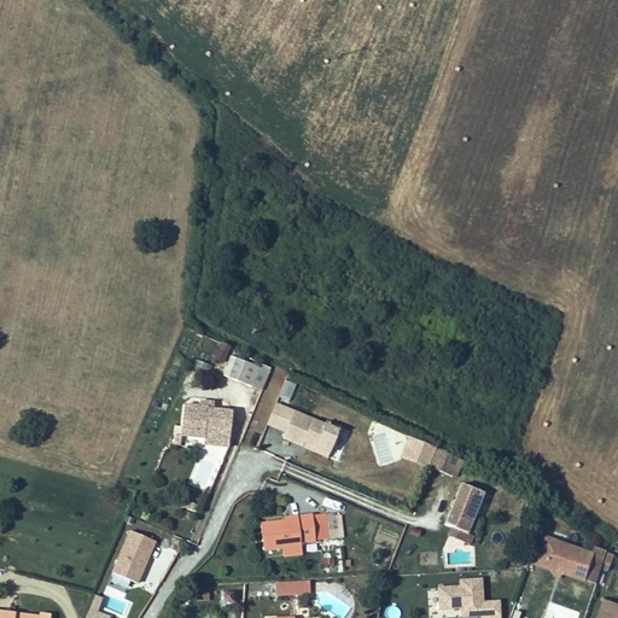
[(222,362),(231,347),(220,340),(211,356),(222,362)]
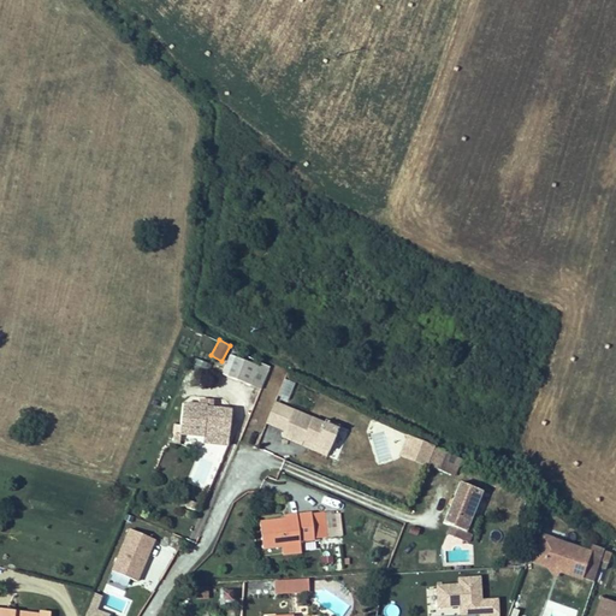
[(223,374),(250,385),(259,366),(230,355),(223,374)]
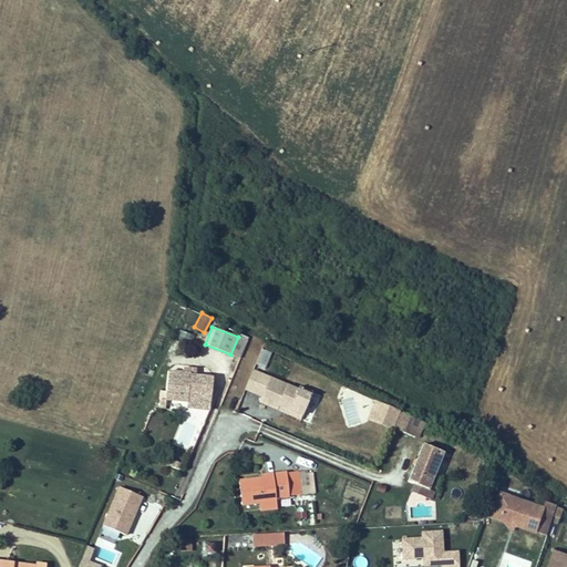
[(189,343),(192,333),(179,330),(176,339),(189,343)]
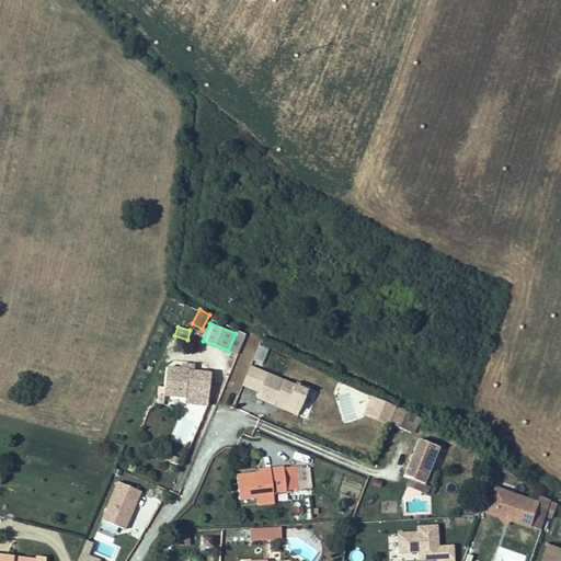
[(236,333),(228,351),(238,355),(244,338),(236,333)]
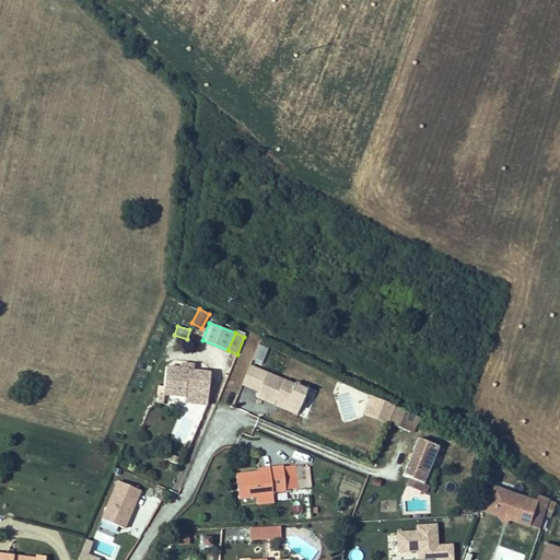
[(263,365),(267,347),(257,343),(252,363),(263,365)]
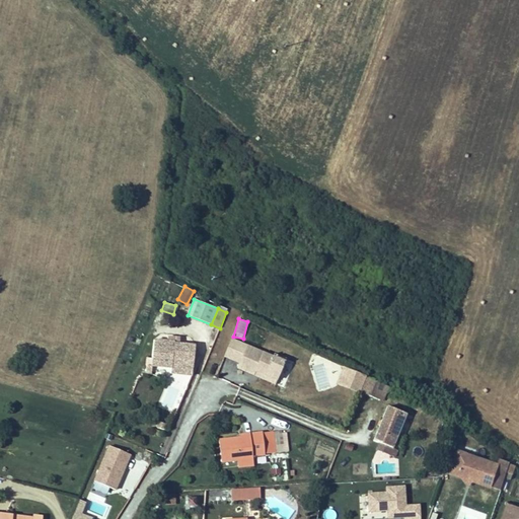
[(167,341),(154,340),(152,358),(151,366),(170,368),(170,373),(192,376),(193,365),(196,346),(179,344),(179,338),(167,337),(167,341)]
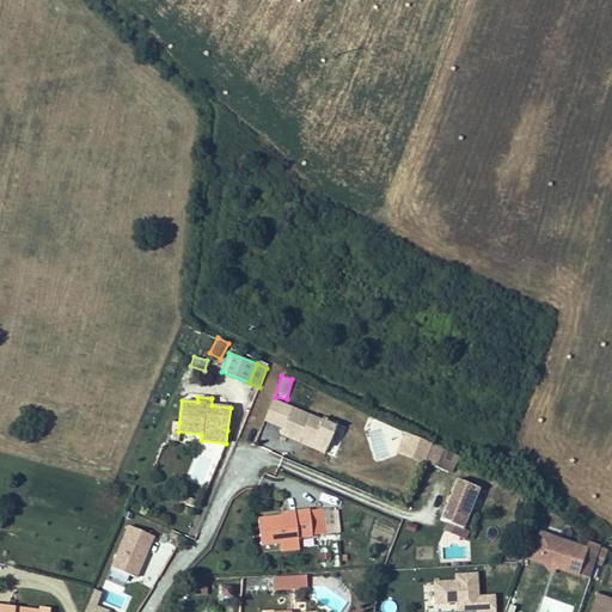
[(273,401),(264,420),(274,424),(282,404),(273,401)]
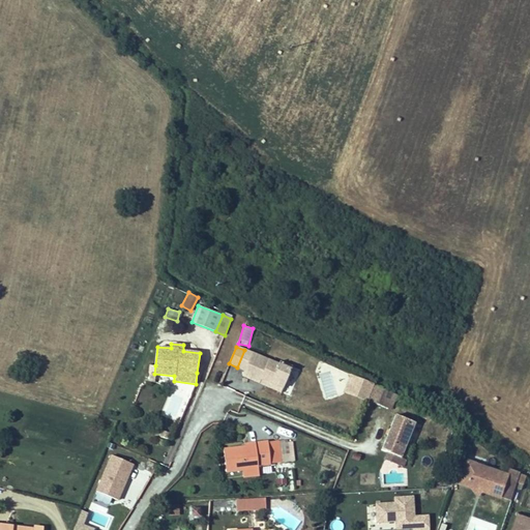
[(278,364),(244,350),(237,367),(244,370),(242,376),(260,382),(261,378),(284,387),(291,369),(278,364)]
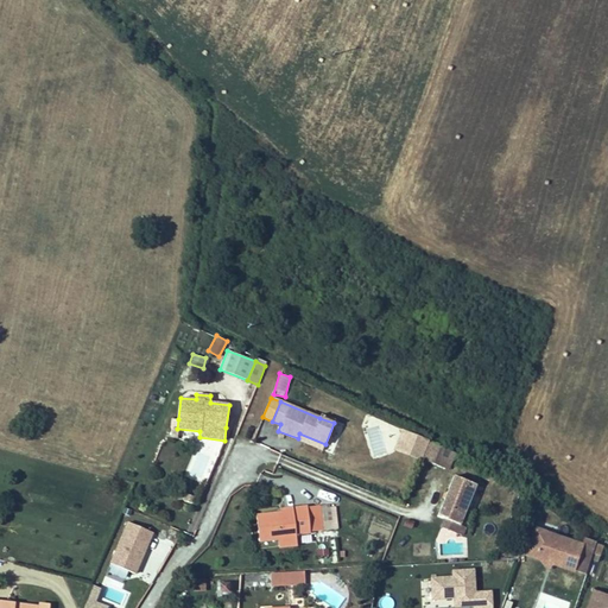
[(322,413),(320,418),(334,423),(335,419),(322,413)]
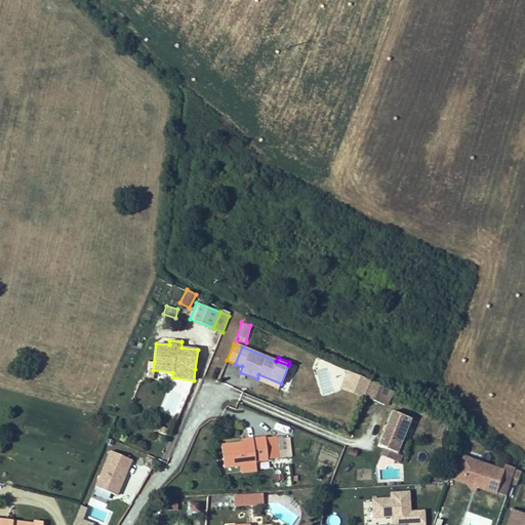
[(312,386),(336,395),(346,369),(322,360),(312,386)]
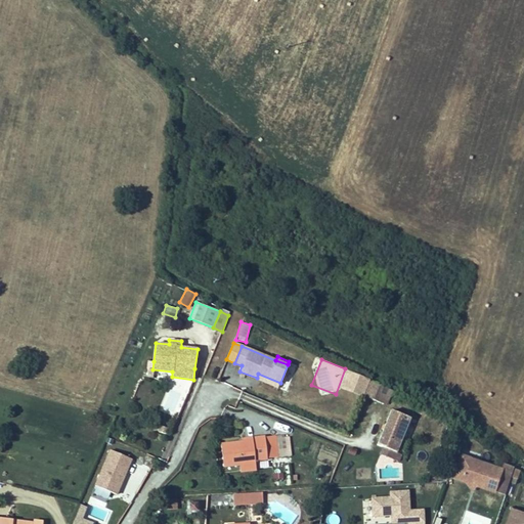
[(369,381),(347,373),(341,387),(363,396),(369,381)]
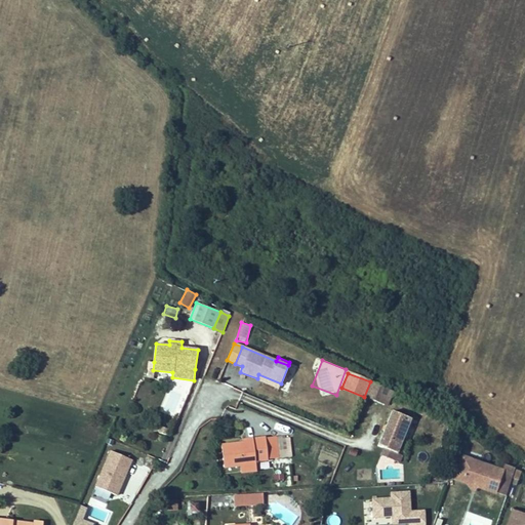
[(279,388),(281,384),(258,374),(257,378),(279,388)]
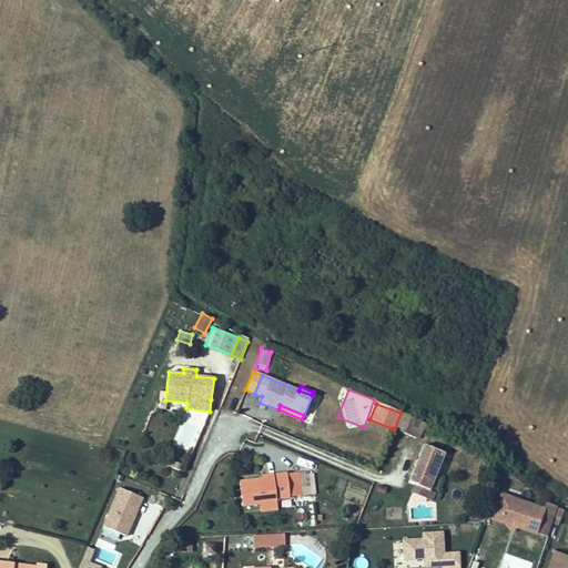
[(423,422),(401,413),(394,429),(416,438),(423,422)]
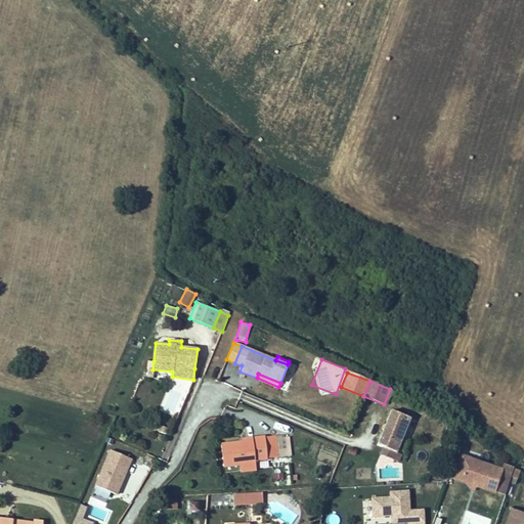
[(393,391),(390,389),(384,404),(387,405),(393,391)]
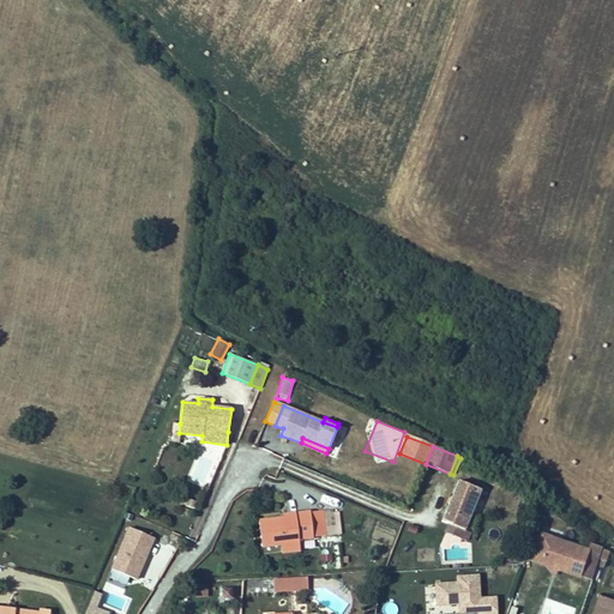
[(480,489),(458,481),(441,522),(447,524),(464,530),(480,489)]
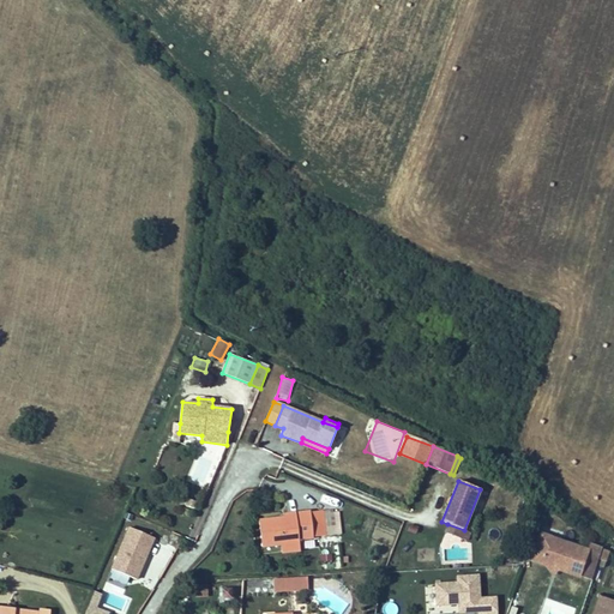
[(332,510),(320,511),(323,527),(335,525),(332,510)]
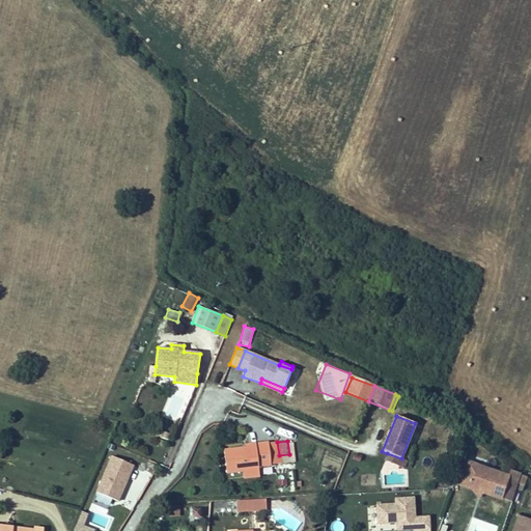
[(269,443),(271,465),(280,464),(279,455),(277,442),(269,443)]
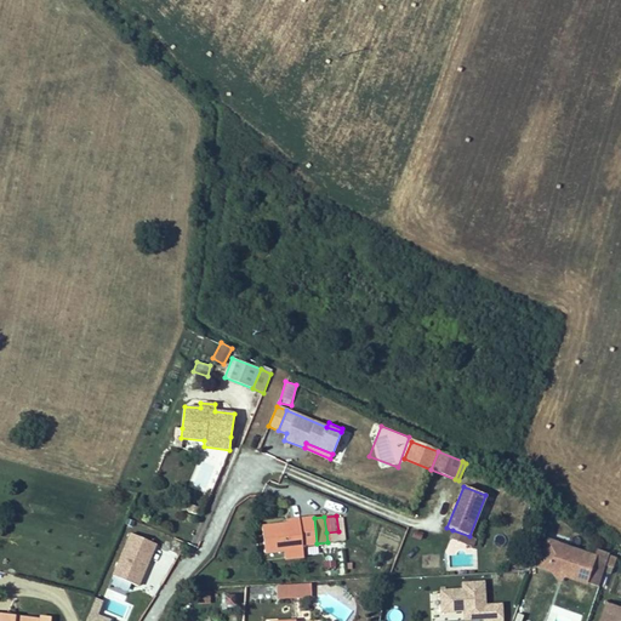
[(288,524),(261,528),(265,553),(284,551),(302,548),(302,546),(317,543),(314,518),(286,522),(288,524)]
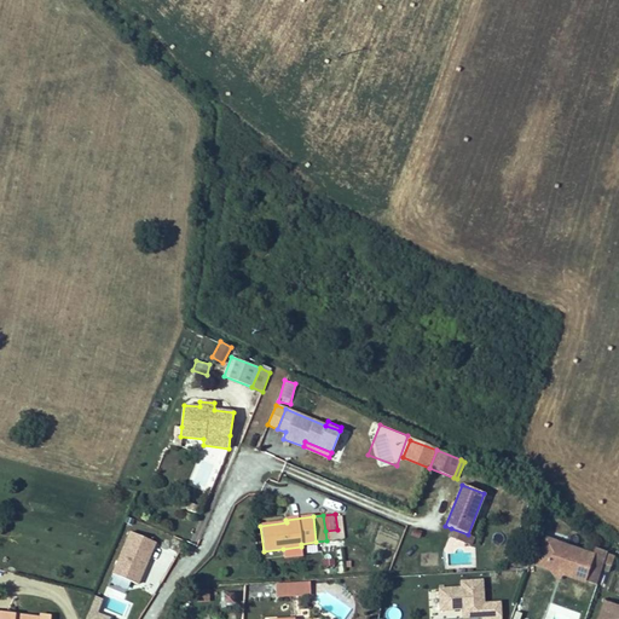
[(468,534),(451,528),(447,537),(472,547),(474,538),(468,534)]
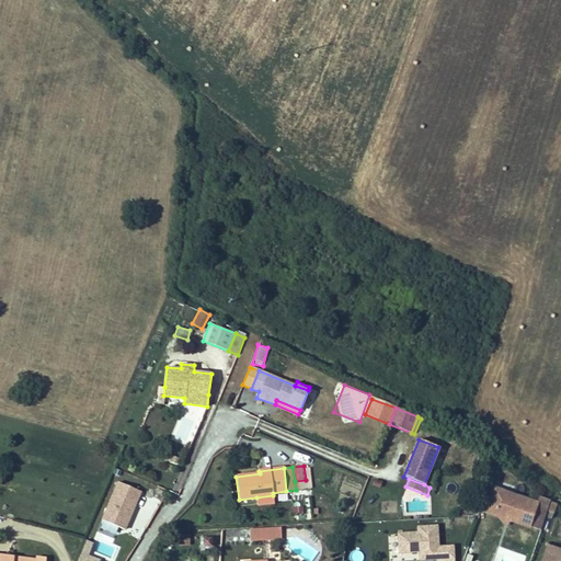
[(117,481),(102,519),(124,529),(140,491),(117,481)]
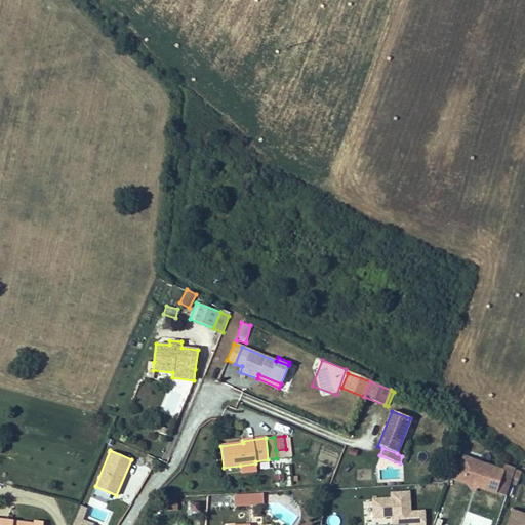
[(462,456),(455,478),(466,482),(479,487),(497,493),(501,480),(511,483),(516,469),(506,466),(503,471),(462,456)]
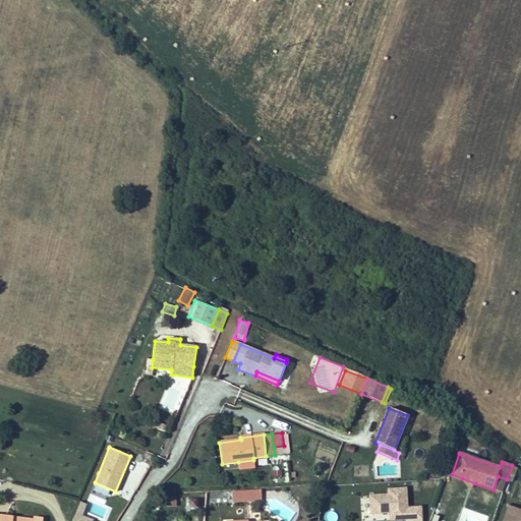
[(254,466),(253,460),(238,462),(238,468),(254,466)]
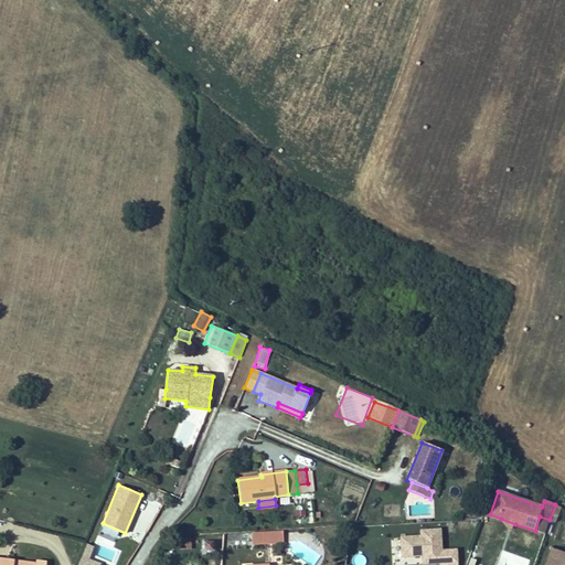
[(562,508),(555,505),(552,514),(558,516),(562,508)]
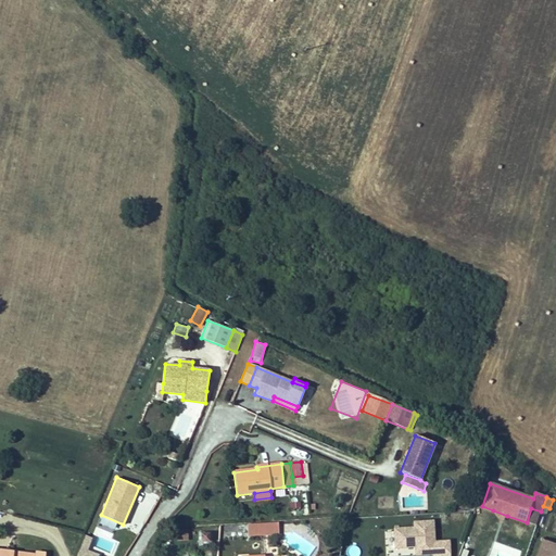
[(531,508),(527,522),(536,526),(541,512),(531,508)]
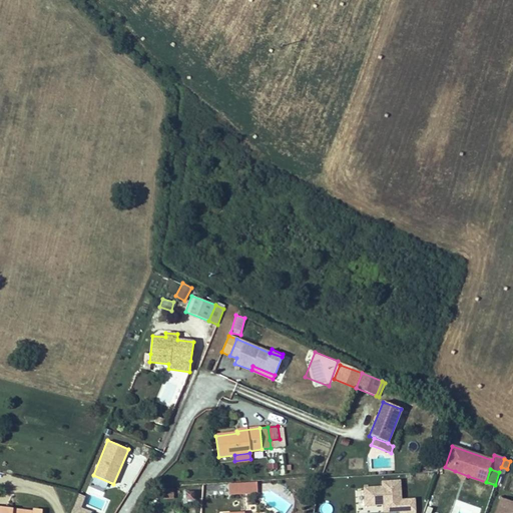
[(468,476),(455,471),(459,480),(468,476)]
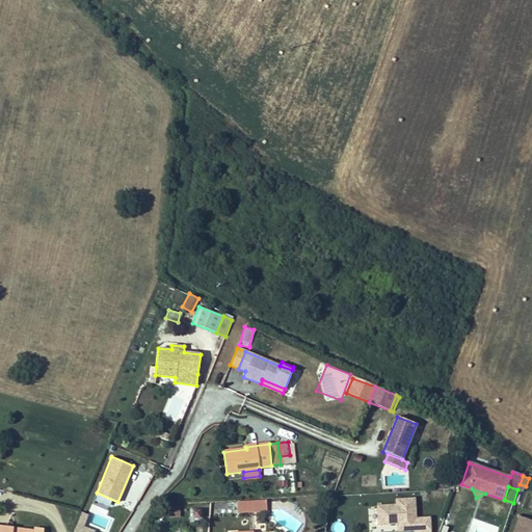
[(414,519),(413,499),(395,500),(395,505),(376,506),(376,524),(396,523),(396,531),(413,530),(413,531),(427,531),(427,519),(414,519)]
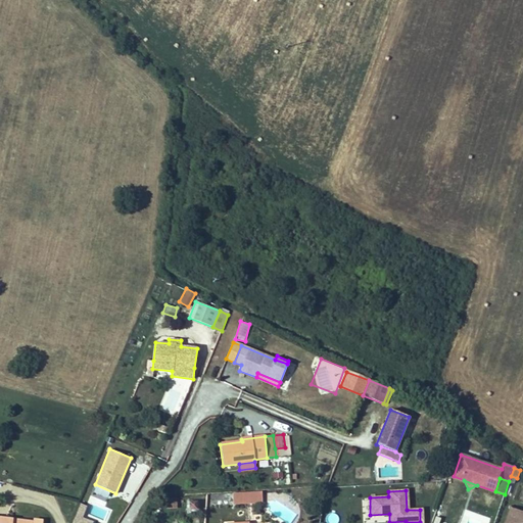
[(247,492),(248,503),(262,502),(262,491),(247,492)]
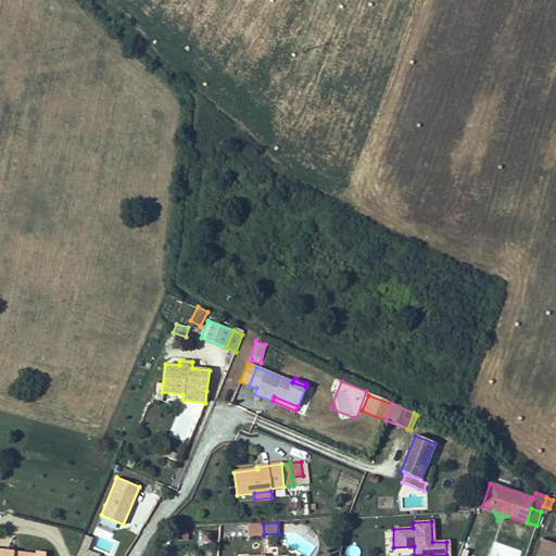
[(263,523),(247,523),(248,535),(264,534),(263,523)]
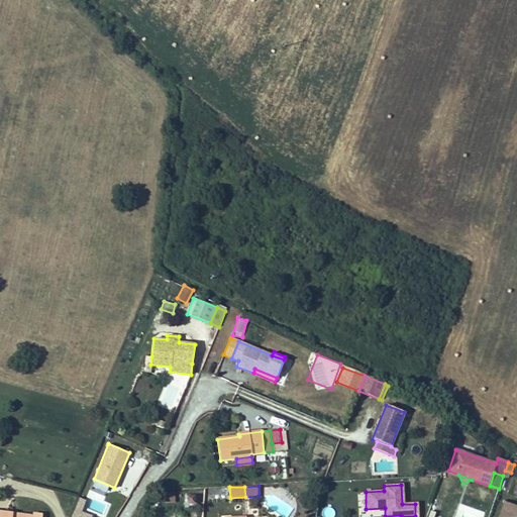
[(164,503),(174,504),(175,492),(164,491),(164,503)]
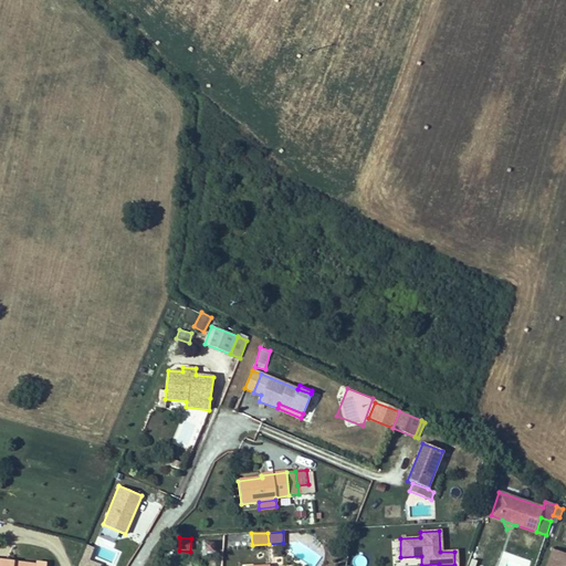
[(215,542),(203,542),(203,553),(215,553),(215,542)]
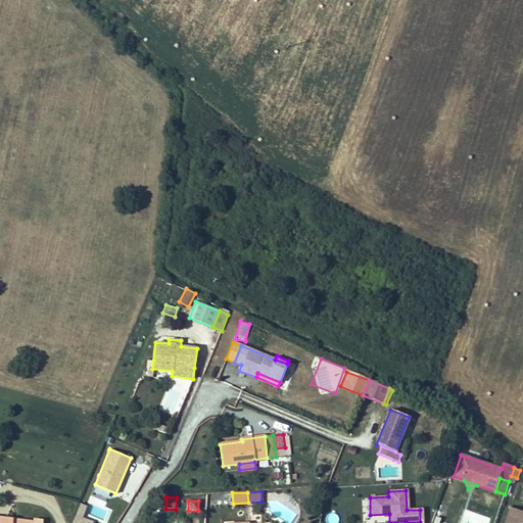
[(82,517),(86,505),(78,503),(70,522),(91,522),(92,520),(82,517)]
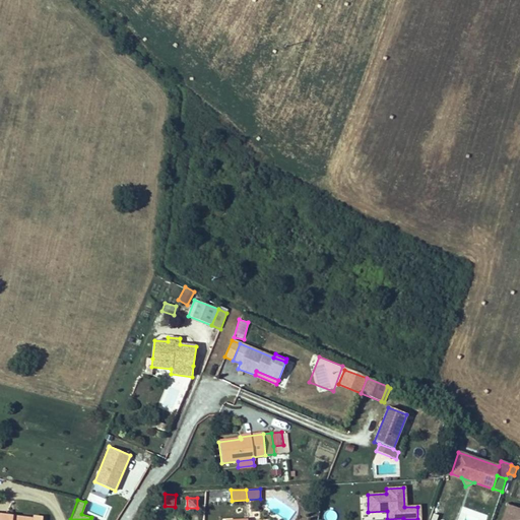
[(519,519),(519,509),(510,506),(504,519),(519,519)]
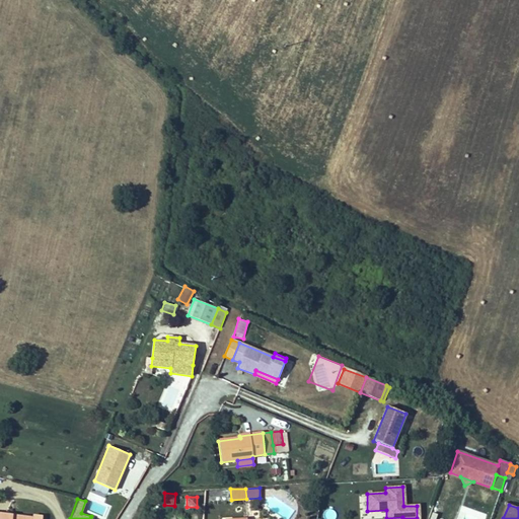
All buildings are outlined.
